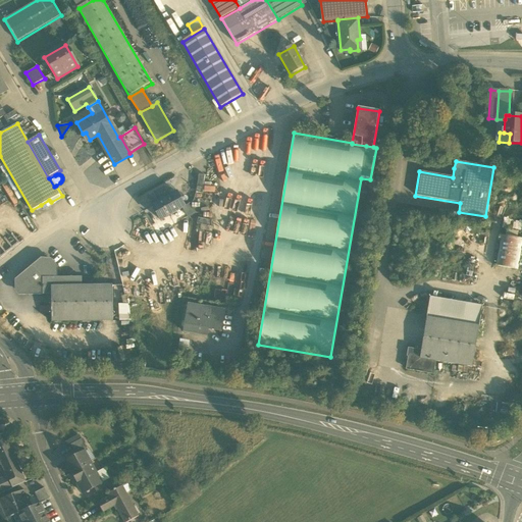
[(152,206),(161,221),(183,208),(186,207),(185,206),(176,193),(152,206)]
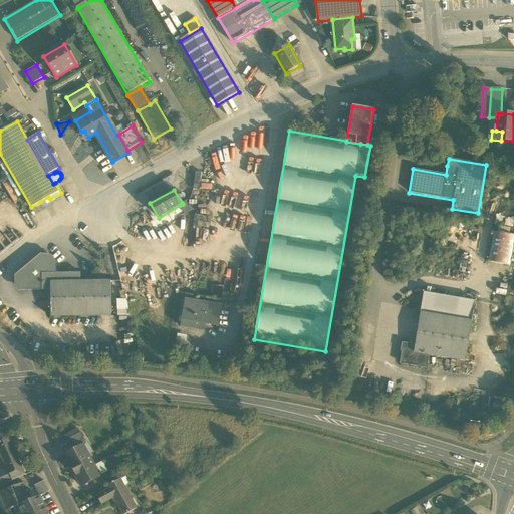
[(51,201),(50,199),(48,197),(40,202),(42,207),(51,201)]
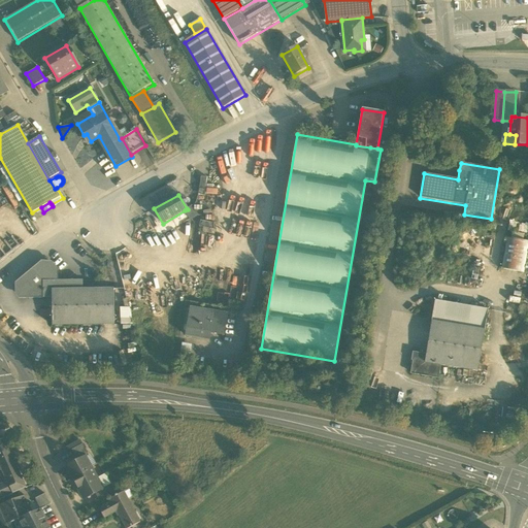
[(186,212),(190,220),(196,216),(192,209),(186,212)]
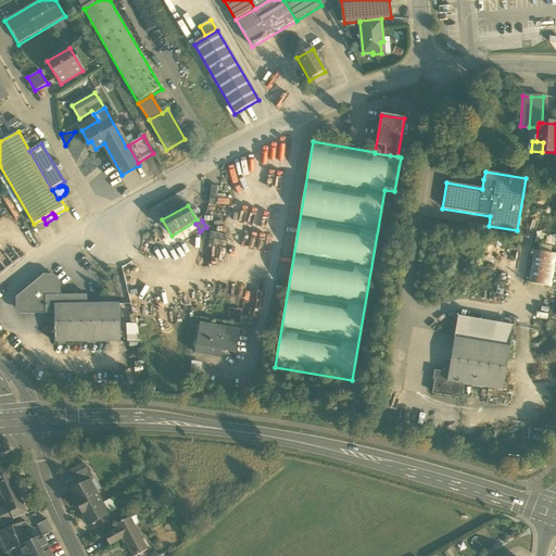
[(528,283),(552,288),(555,261),(555,254),(533,251),(528,283)]
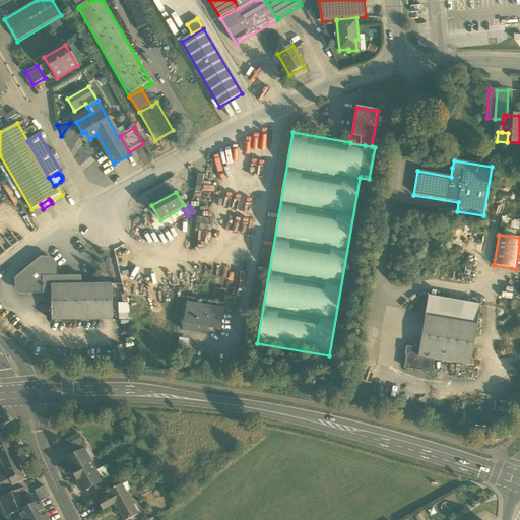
[(18,294),(21,294),(17,288),(17,280),(42,260),(50,261),(55,267),(55,276),(57,276),(57,265),(51,258),(41,257),(14,278),(15,289),(18,294)]
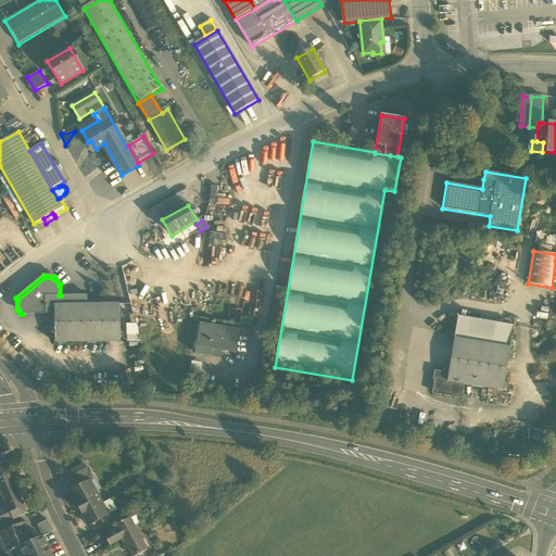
[(38,314),(46,314),(45,295),(59,295),(59,286),(53,279),(45,278),(19,300),(19,308),(23,314),(38,314)]
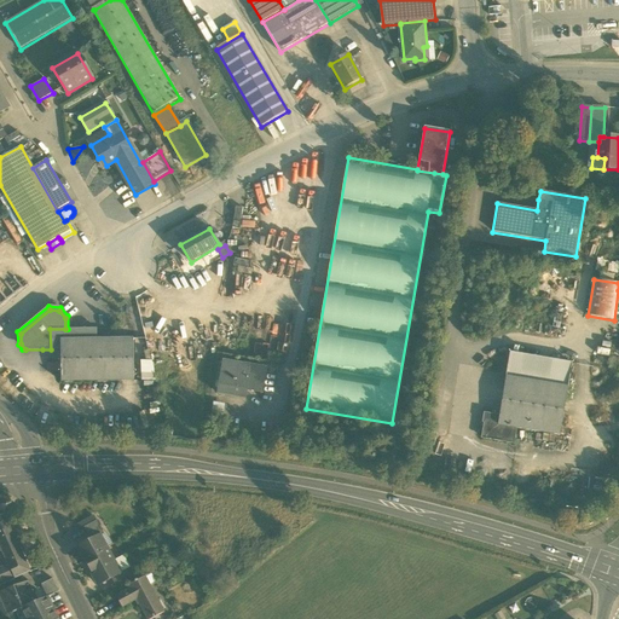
[(68,329),(65,329),(50,329),(51,350),(61,350),(61,340),(97,339),(97,328),(68,329)]
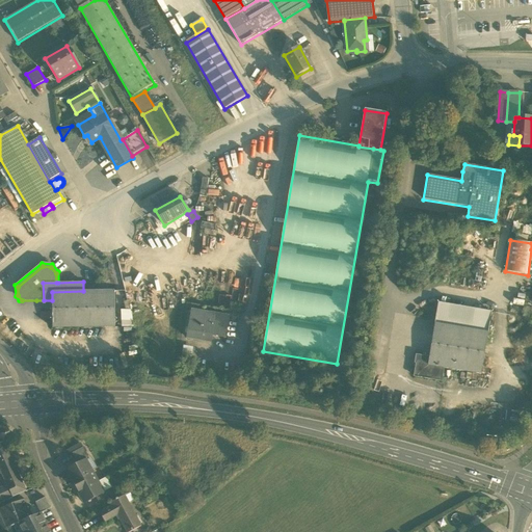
[(114,291),(83,291),(52,292),(52,300),(53,328),(114,327),(114,291)]
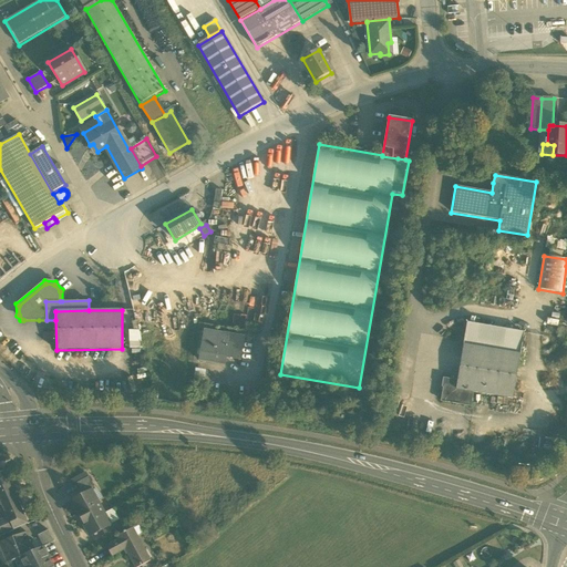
[(467,323),(463,344),(501,351),(505,330),(467,323)]
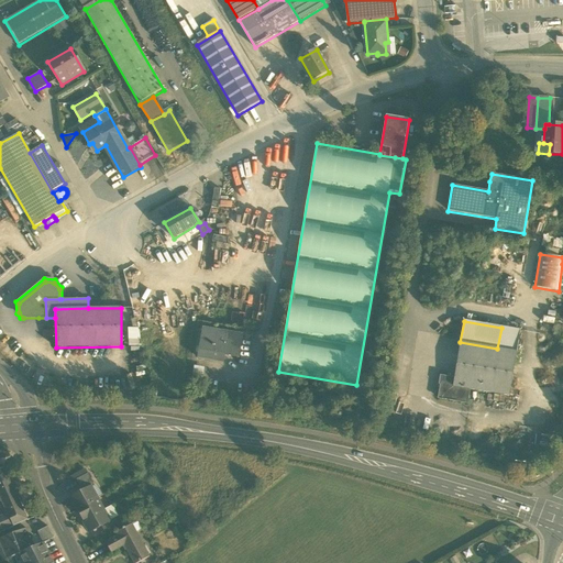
[(142,350),(141,327),(131,328),(131,350),(142,350)]
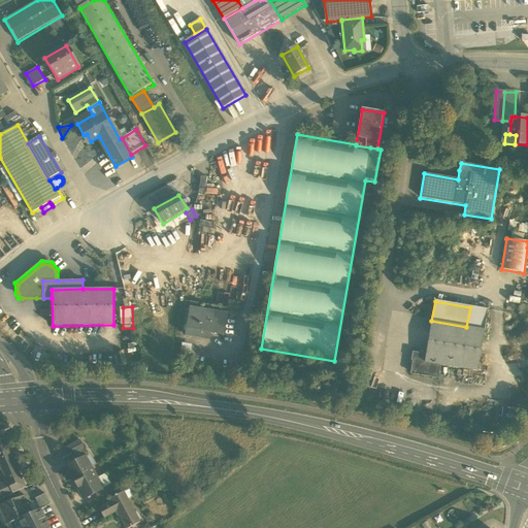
[(187,335),(206,339),(208,332),(224,335),(227,314),(192,307),(187,335)]
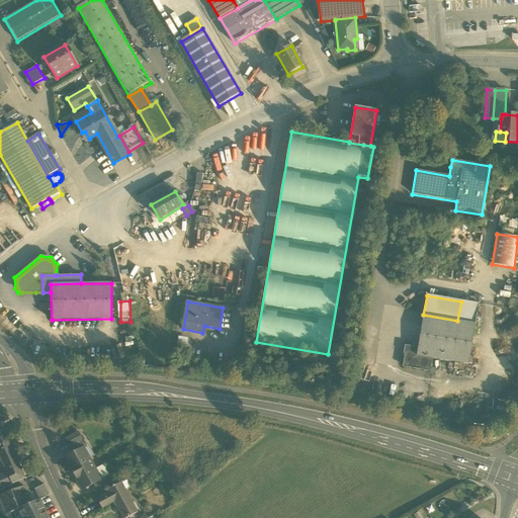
[(423,315),(417,349),(416,357),(431,359),(467,366),(479,305),(461,301),(457,321),(423,315)]
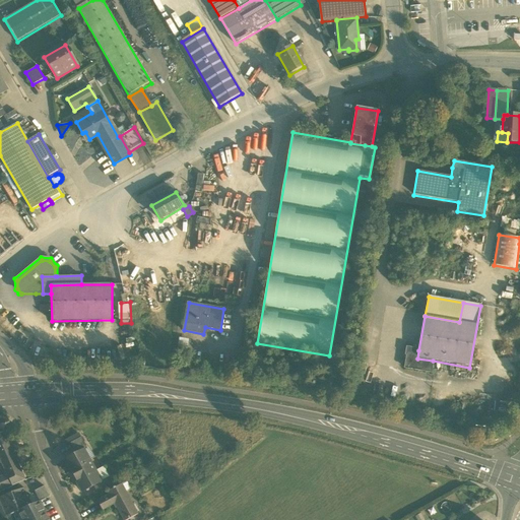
[(431,373),(433,361),(417,359),(418,350),(408,348),(404,369),(431,373)]
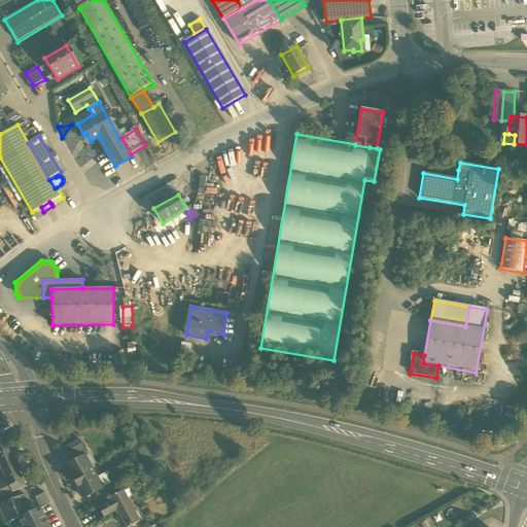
[(0,464),(2,468),(4,473),(16,467),(4,437),(0,440),(0,464)]
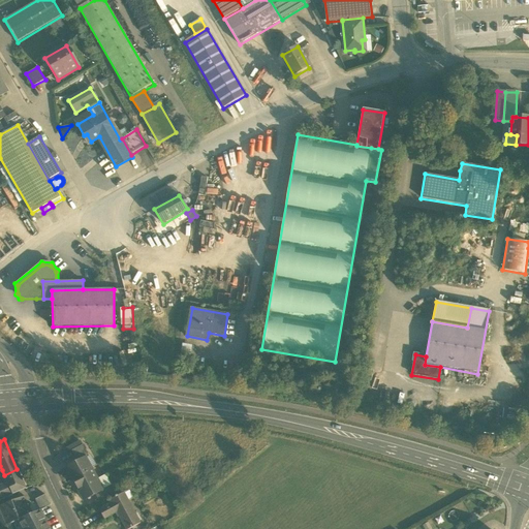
[(71,450),(74,457),(86,450),(85,450),(83,445),(71,450)]
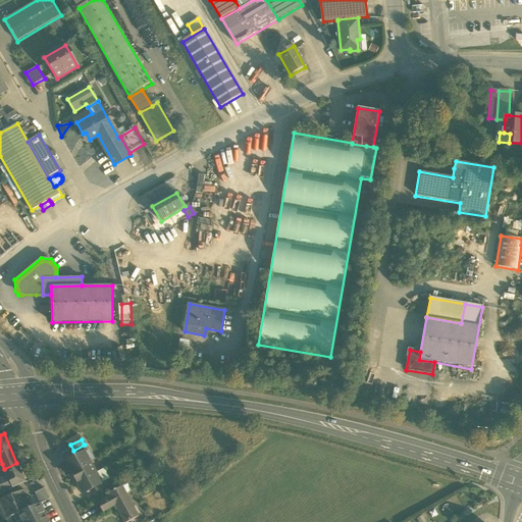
[(88,451),(85,445),(73,451),(76,456),(84,452),(85,452),(88,451)]
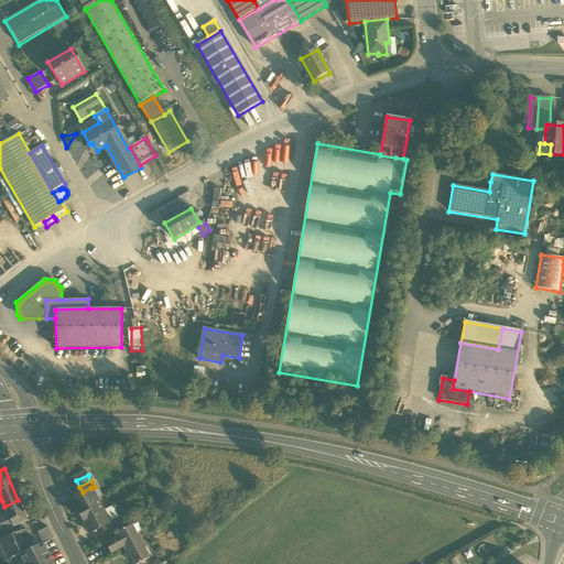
[(71,499),(77,510),(97,499),(91,488),(90,488),(83,492),(71,499)]
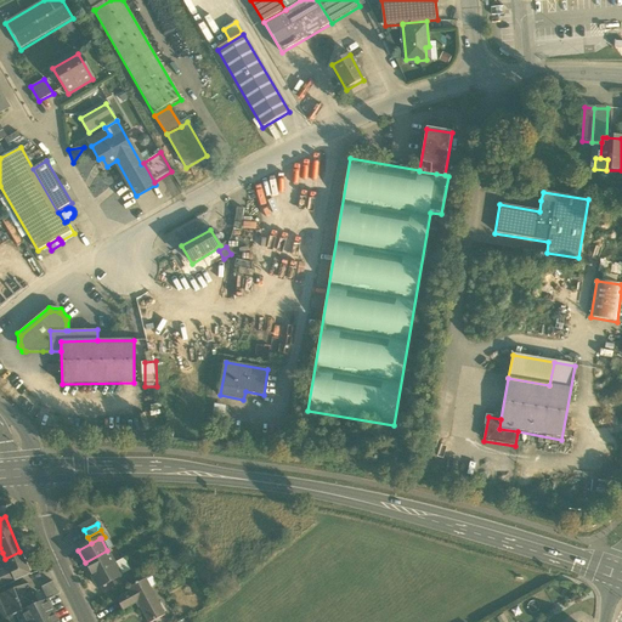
[(85,563),(91,576),(114,564),(107,550),(85,563)]
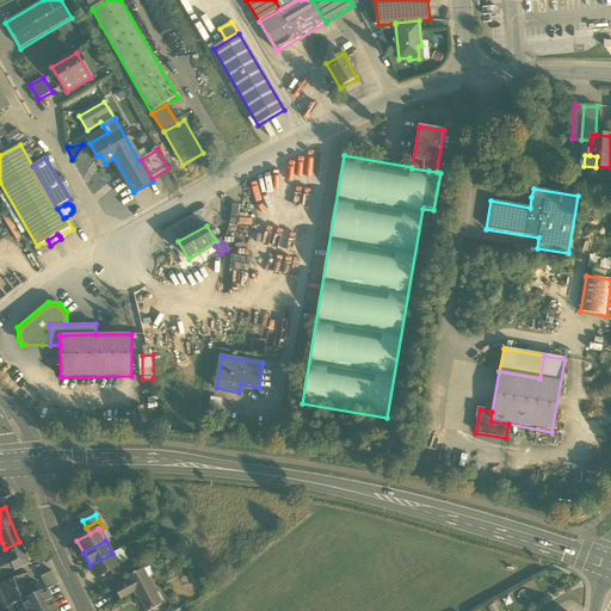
[(25,554),(19,542),(5,549),(8,559),(11,559),(25,554)]
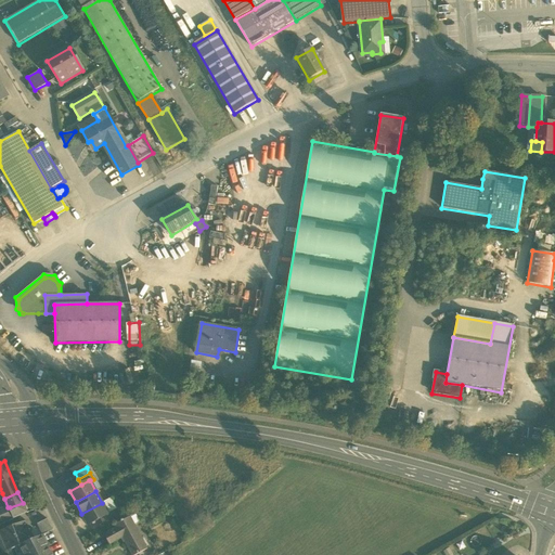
[(0,524),(14,518),(26,513),(23,503),(10,507),(8,507),(0,511),(0,524)]
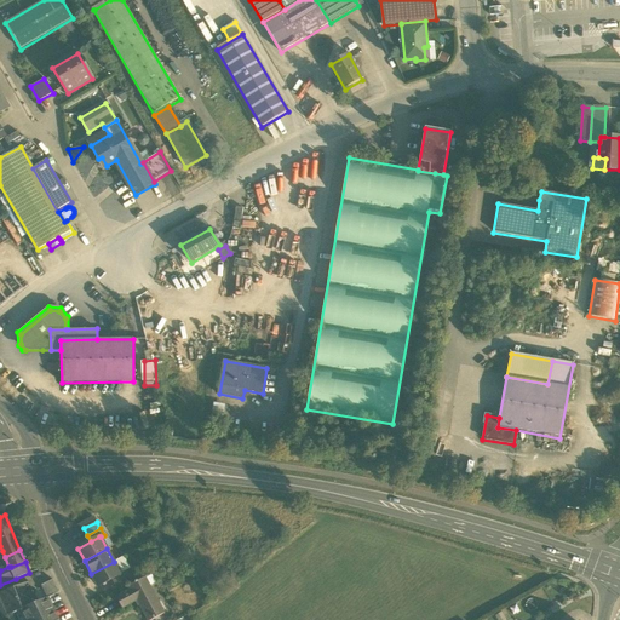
[(120,574),(114,562),(91,574),(98,586),(112,579),(121,574),(120,574)]
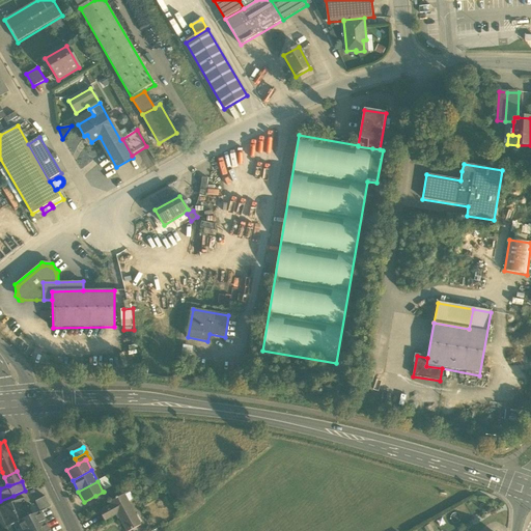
[(95,496),(99,502),(115,493),(112,486),(103,492),(104,492),(95,496)]
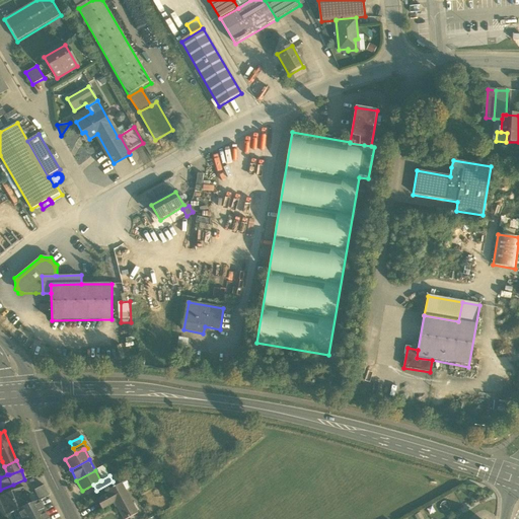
[(127,480),(119,485),(123,492),(125,491),(131,488),(127,480)]
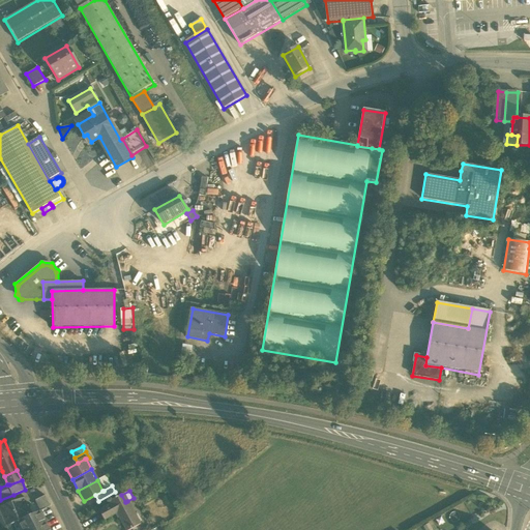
[(129,529),(141,525),(127,501),(125,502),(121,495),(111,501),(112,504),(99,511),(104,520),(117,512),(126,529),(129,529)]
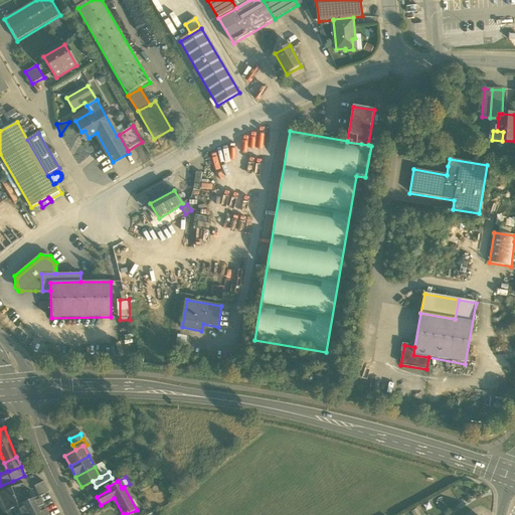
[(34,486),(39,497),(48,492),(43,482),(34,486)]
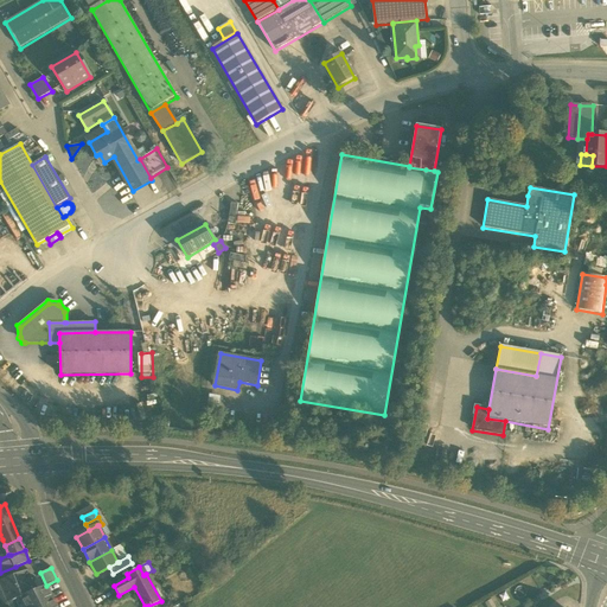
[(12,576),(20,595),(36,589),(37,589),(29,570),(12,576)]
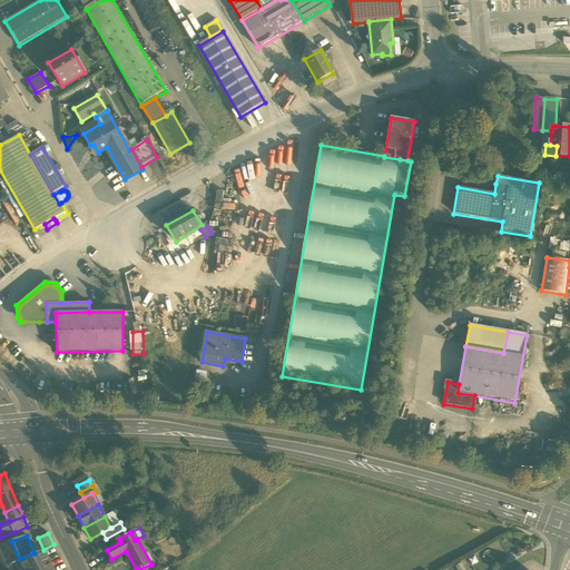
[(0,550),(7,564),(19,559),(11,541),(0,546),(0,550)]
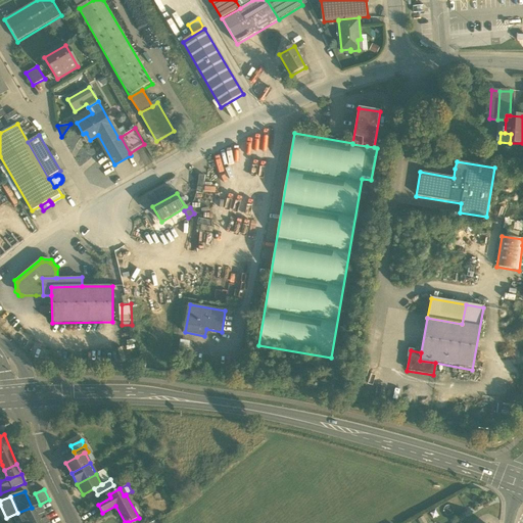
[(18,515),(22,522),(31,522),(45,516),(40,505),(18,515)]
